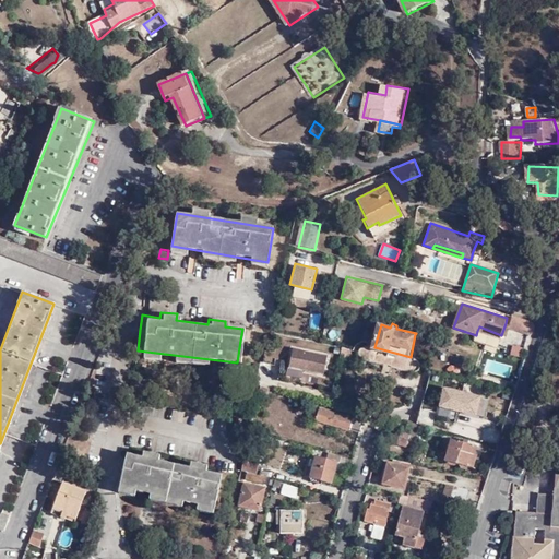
[(500,340),(501,335),(479,326),(477,331),(500,340)]
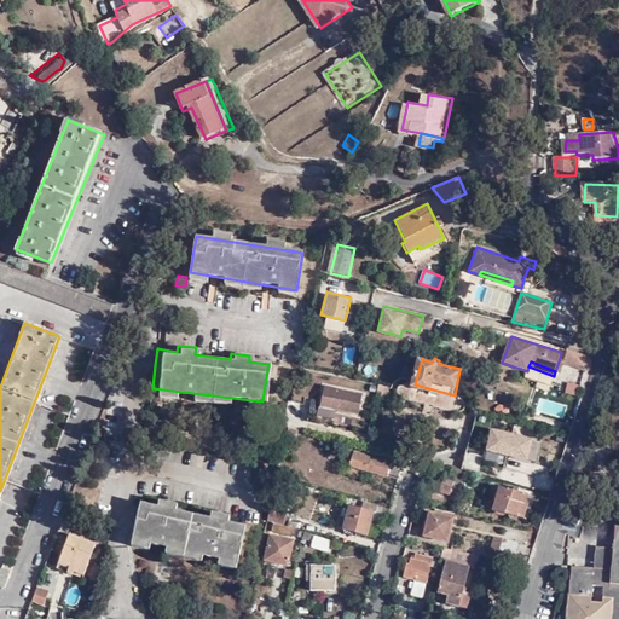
[(567,383),(565,394),(578,398),(582,388),(567,383)]
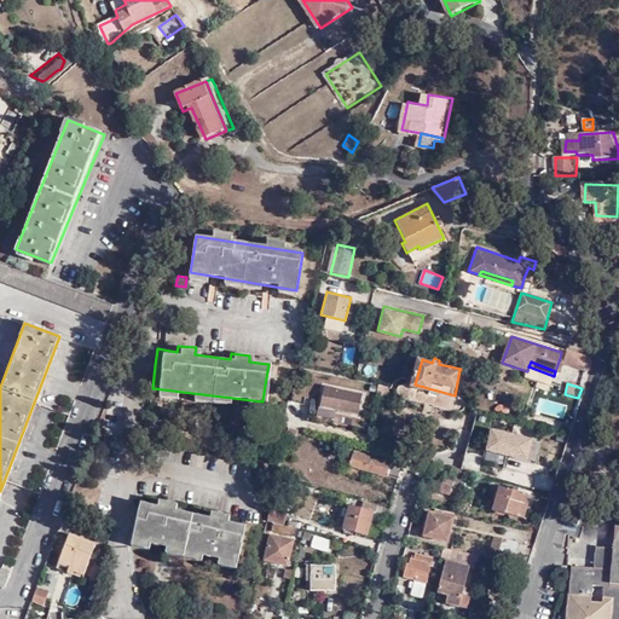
[(324,385),(319,405),(357,414),(362,392),(324,385)]
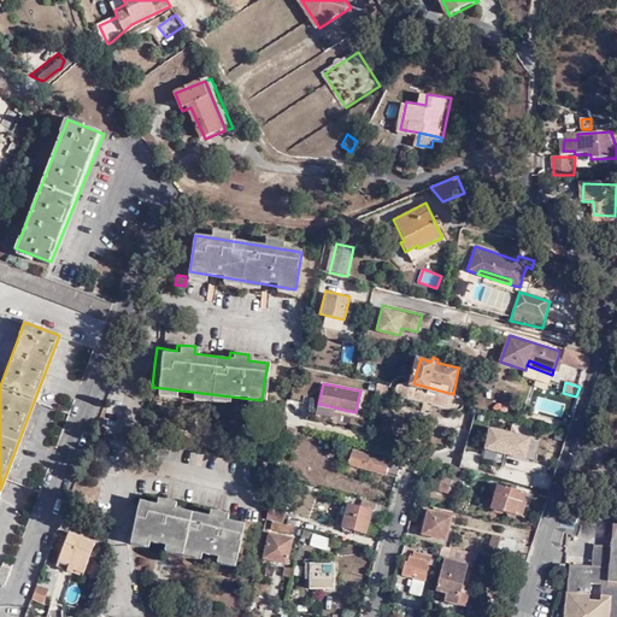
[(297,427),(291,425),(286,442),(297,445),(301,428),(297,427)]
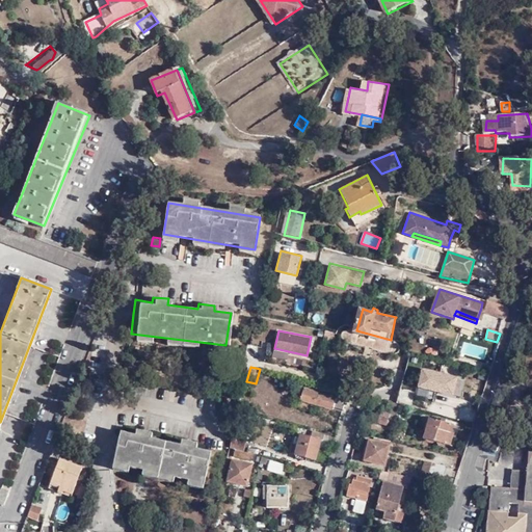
[(421,369),(415,390),(452,399),(457,378),(421,369)]
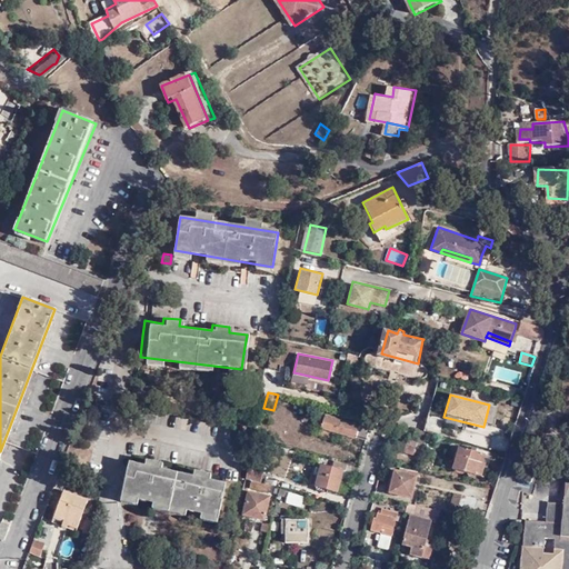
[(510,397),(508,397),(505,412),(516,416),(520,399),(510,397)]
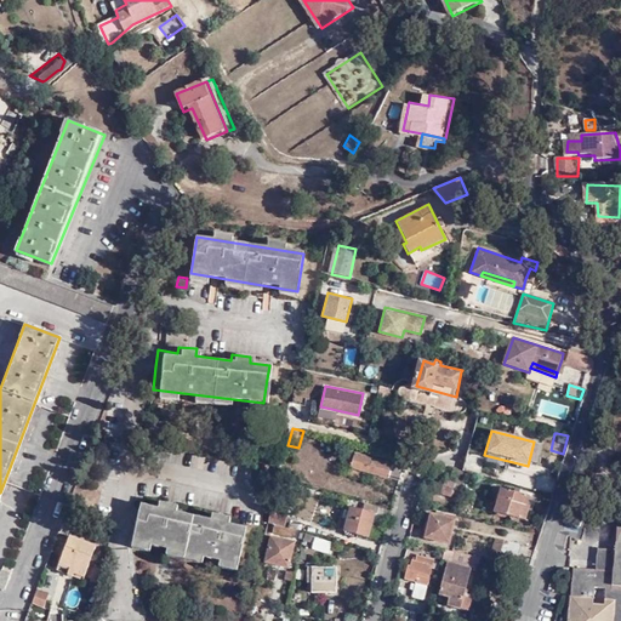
[(389,478),(394,465),(348,450),(343,463),(389,478)]
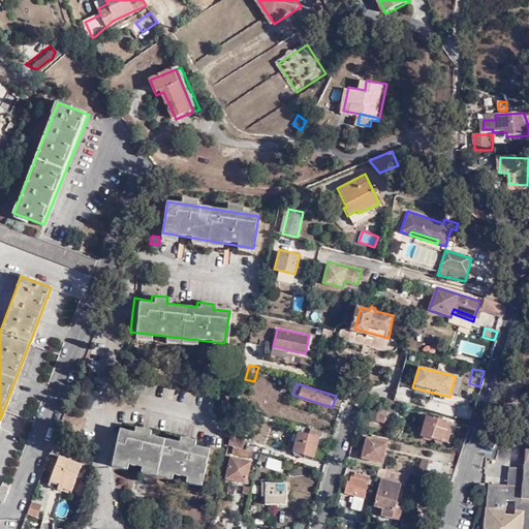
[(343,398),(336,396),(332,407),(341,410),(344,400),(343,398)]
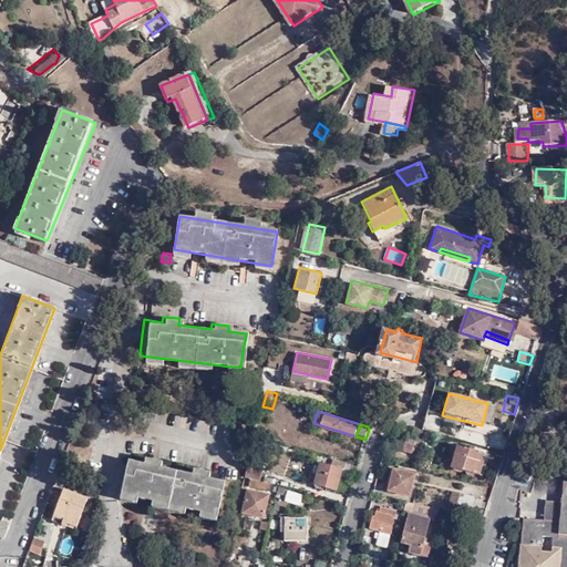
[(426,443),(429,431),(411,426),(409,439),(426,443)]
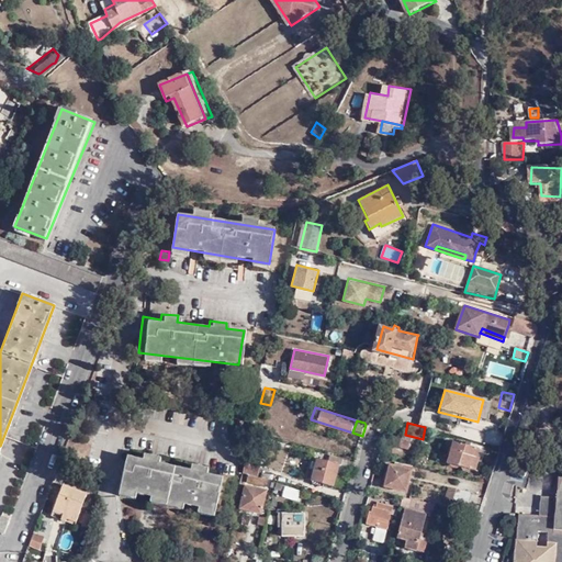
[(538,428),(520,423),(517,431),(537,437),(538,428)]
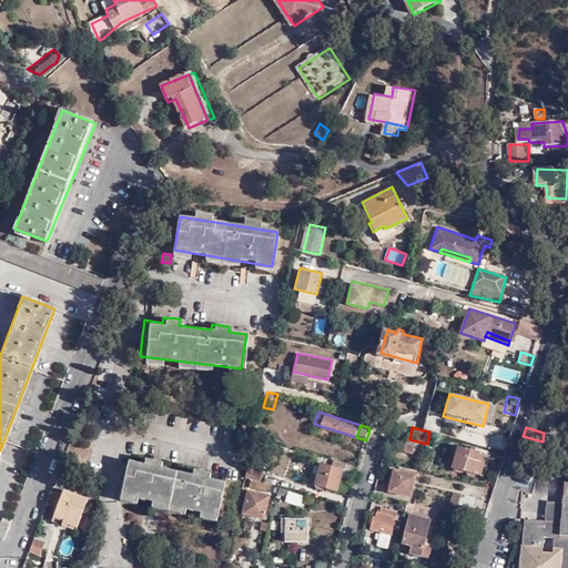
[(427,444),(409,439),(406,453),(415,455),(416,453),(423,455),(427,444)]
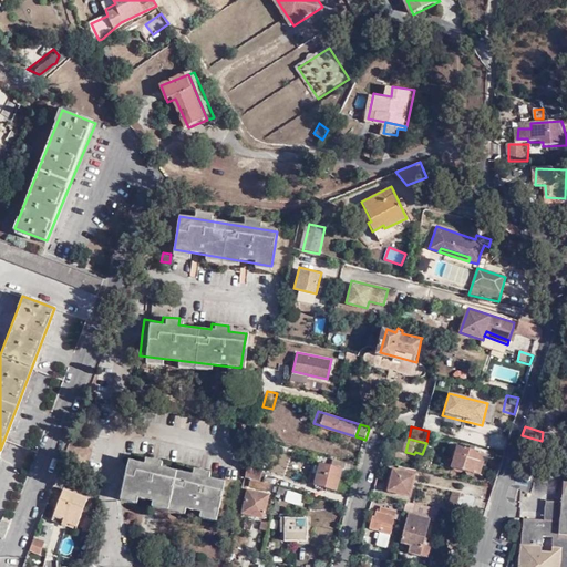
[(490,454),(457,445),(452,468),(484,477),(490,454)]
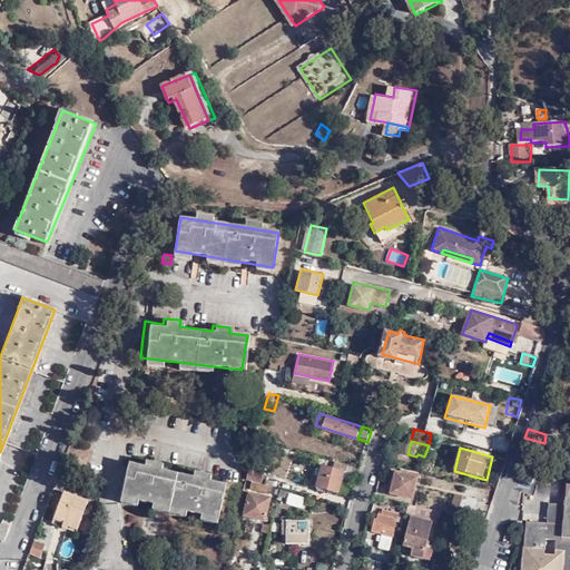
[(225,483),(129,460),(120,495),(216,518),(225,483)]
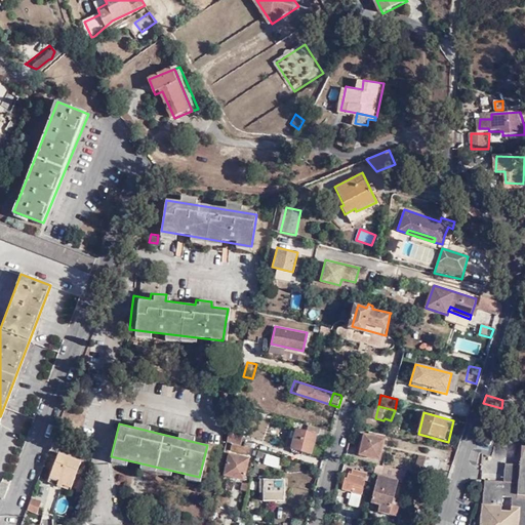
[(245,427),(232,423),(228,441),(241,445),(245,427)]
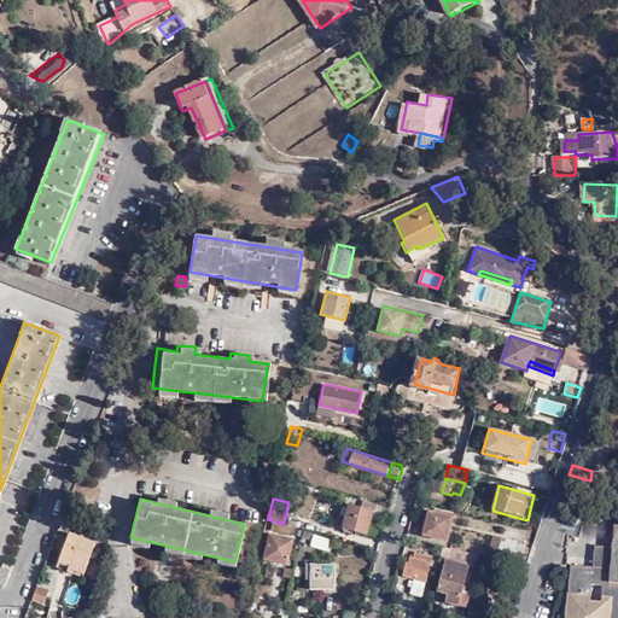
[(363,502),(361,509),(372,512),(374,505),(363,502)]
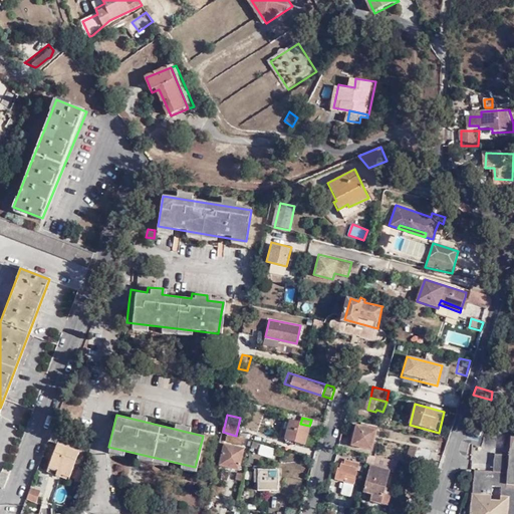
[(300,424),(290,421),(285,440),(304,446),(311,427),(309,426),(300,424)]
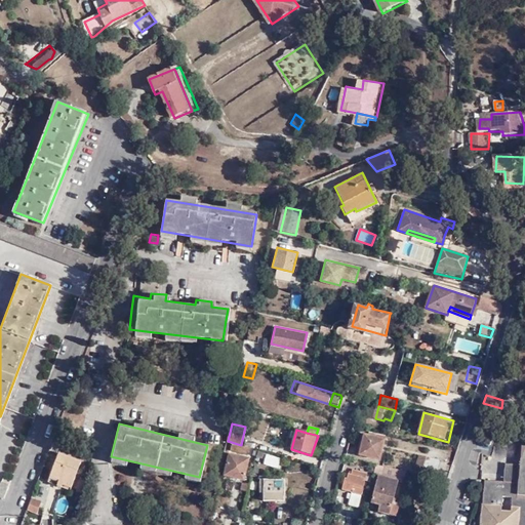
[(386,440),(366,435),(361,456),(380,460),(386,440)]
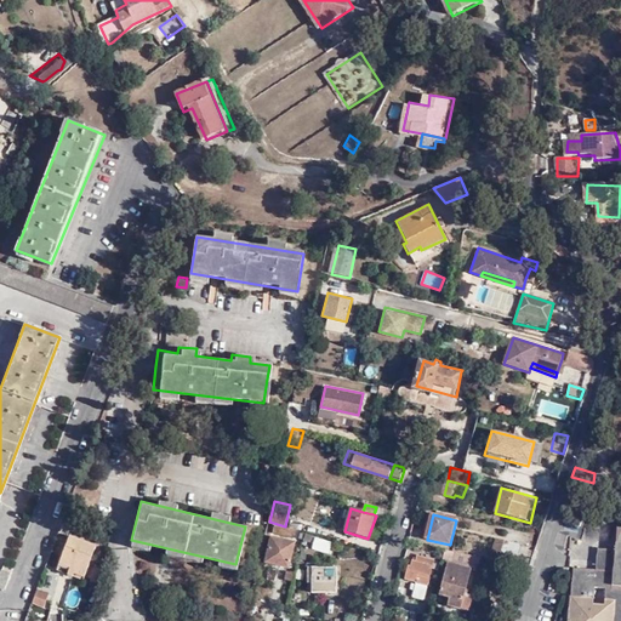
[(67,541),(60,563),(74,569),(73,573),(85,577),(96,547),(72,537),(74,534),(77,525),(61,522),(55,537),(67,541)]
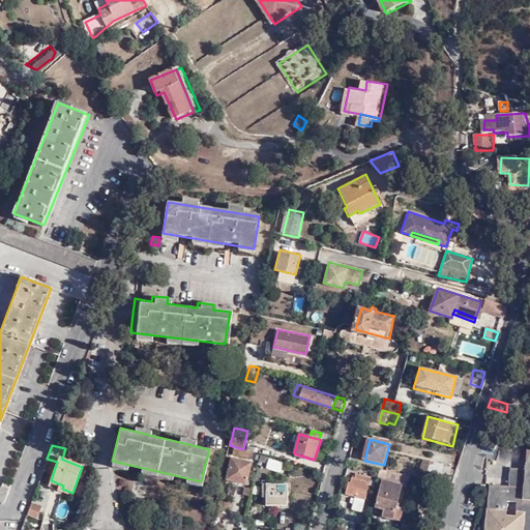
[(230,445),(228,452),(251,459),(253,452),(243,449),(230,445)]
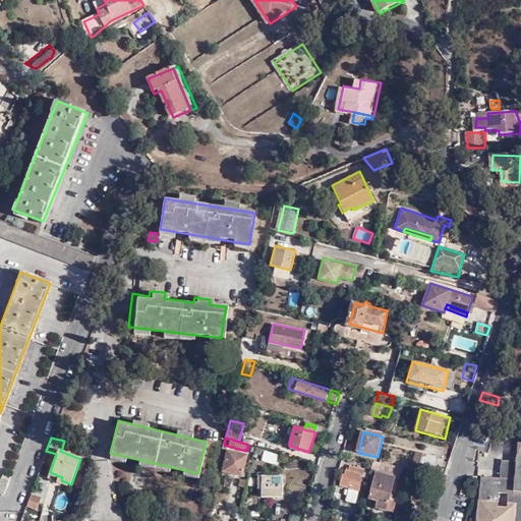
[(72,443),(64,441),(62,448),(70,450),(72,443)]
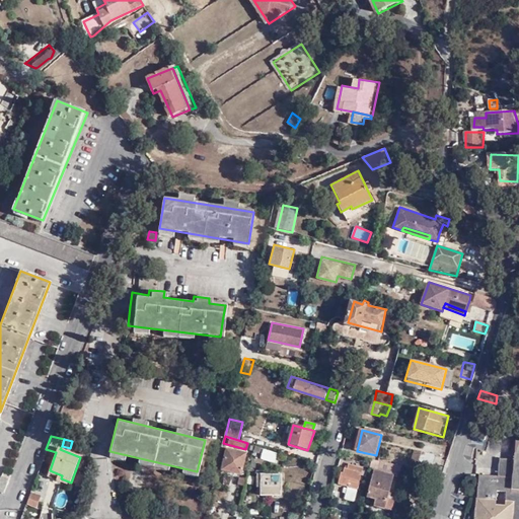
[(472,518),(518,518),(518,440),(515,440),(512,461),(498,460),(497,470),(501,470),(499,478),(496,478),(477,475),(472,518)]
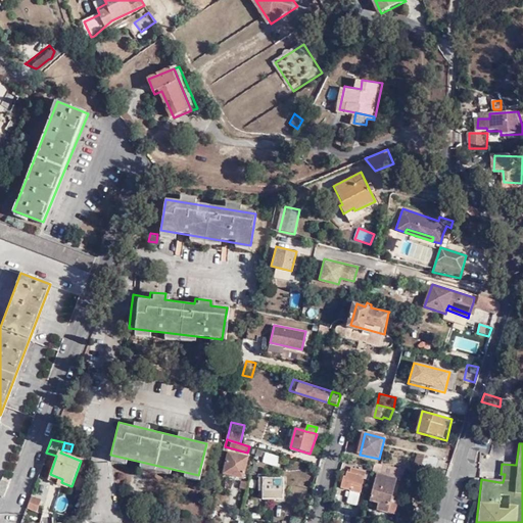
[(249,457),(230,453),(225,472),(245,478),(249,457)]
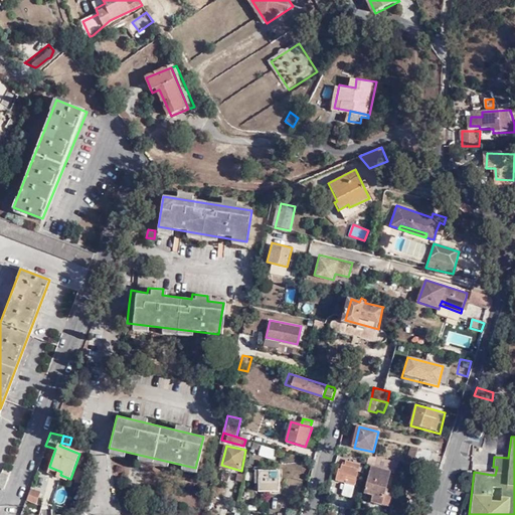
[(258,456),(272,460),(275,450),(260,447),(258,456)]
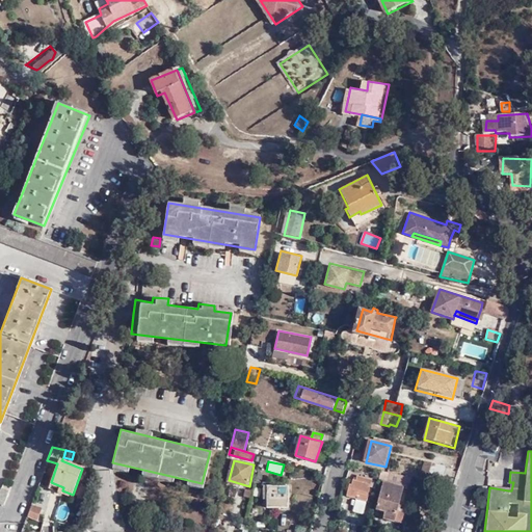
[(418,481),(426,483),(431,464),(422,462),(418,481)]
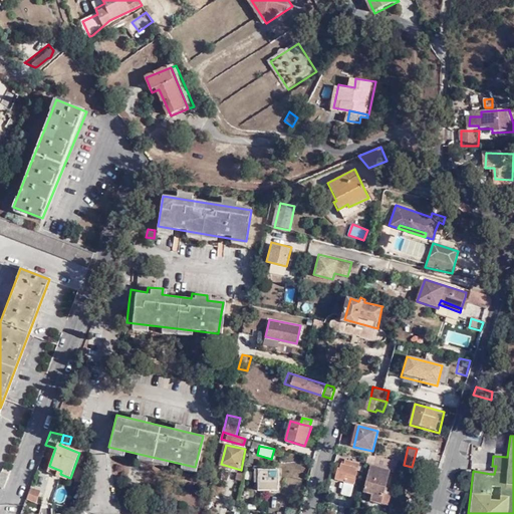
[(417,449),(412,467),(424,470),(426,471),(431,453),(417,449)]
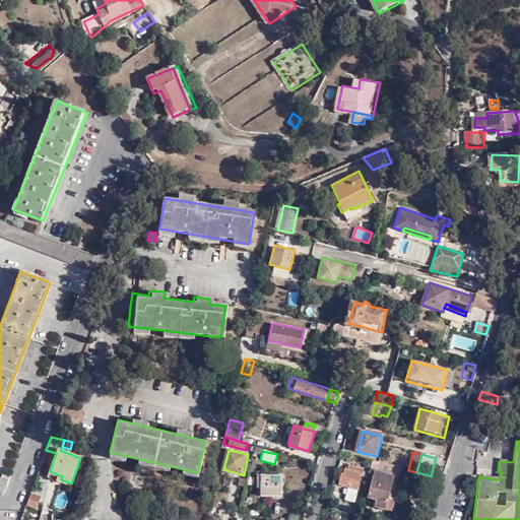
[(402,468),(373,461),(371,468),(396,474),(397,471),(401,472),(402,468)]
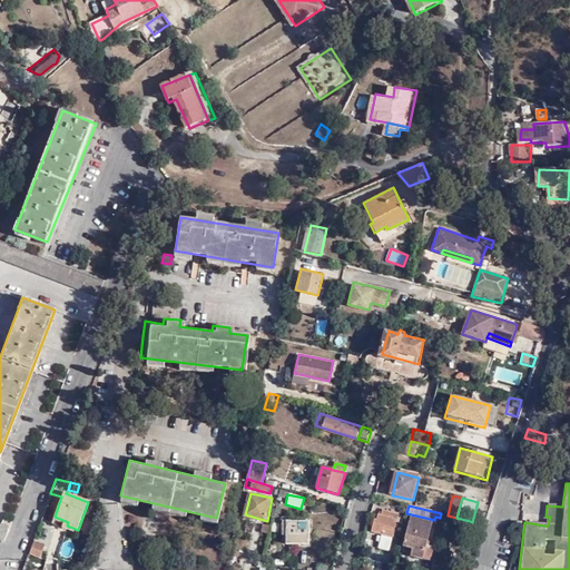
[(406,516),(386,510),(384,517),(380,516),(377,521),(375,522),(372,532),(384,536),(381,548),(391,551),(395,538),(399,539),(401,532),(396,531),(400,521),(404,522),(406,516)]
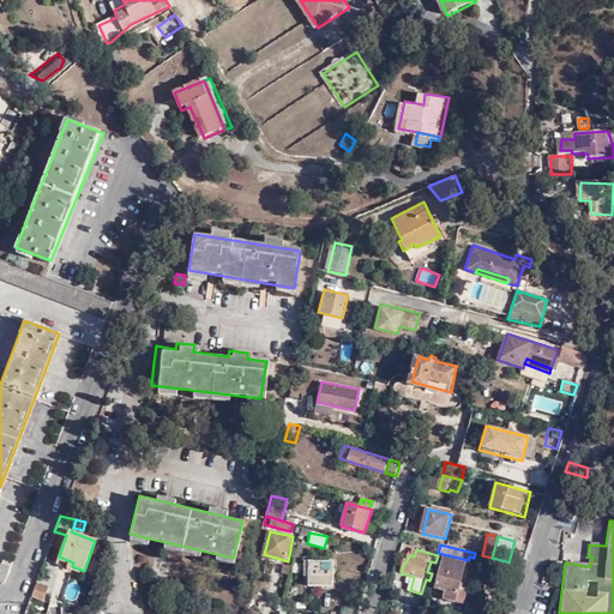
[(73,563),(59,557),(56,564),(71,570),(72,566),(73,563)]
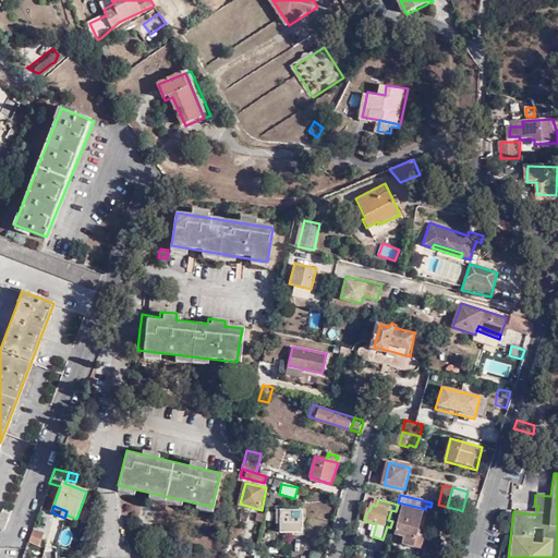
[(303,510),(281,509),(280,532),(302,532),(303,510)]
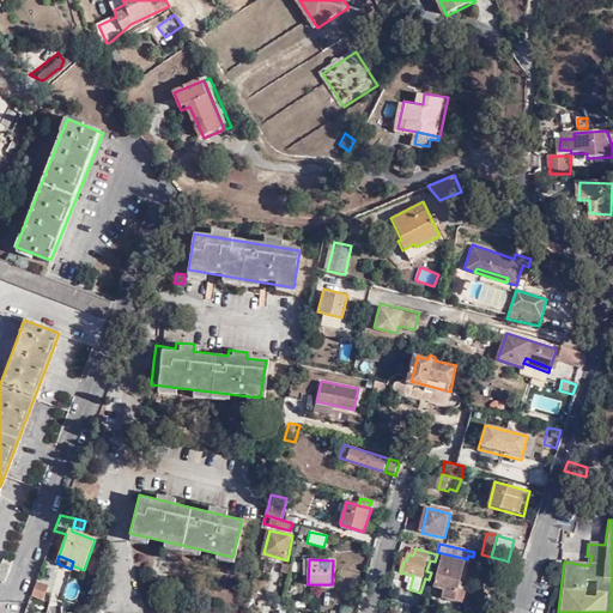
[(454,602),(459,588),(460,583),(465,565),(441,559),(434,588),(443,592),(441,600),(454,602)]
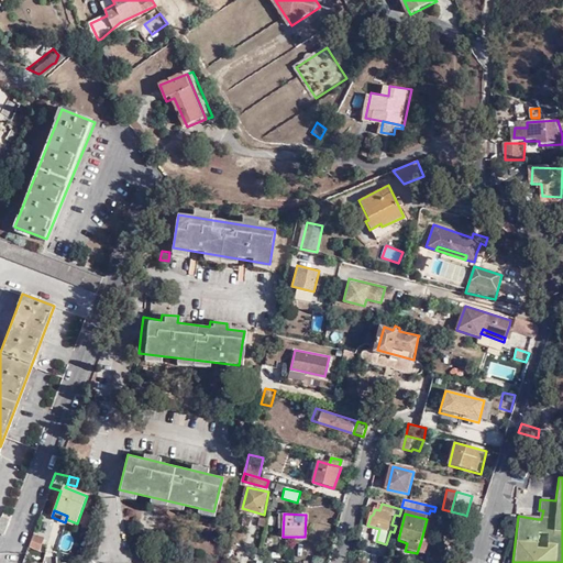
[(42,552),(46,538),(35,534),(31,548),(42,552)]
